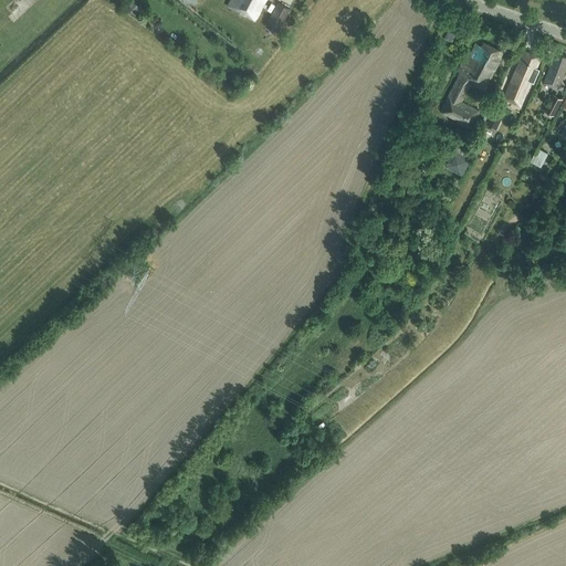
[(230,0),(228,4),(254,19),(264,0),(230,0)]
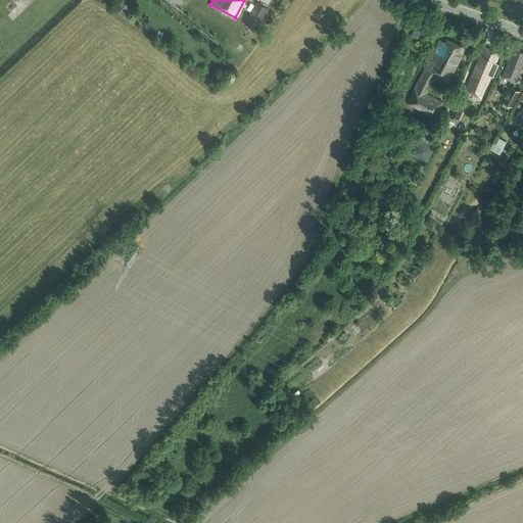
[(122,1),(116,7),(124,13),(129,6),(122,1)]
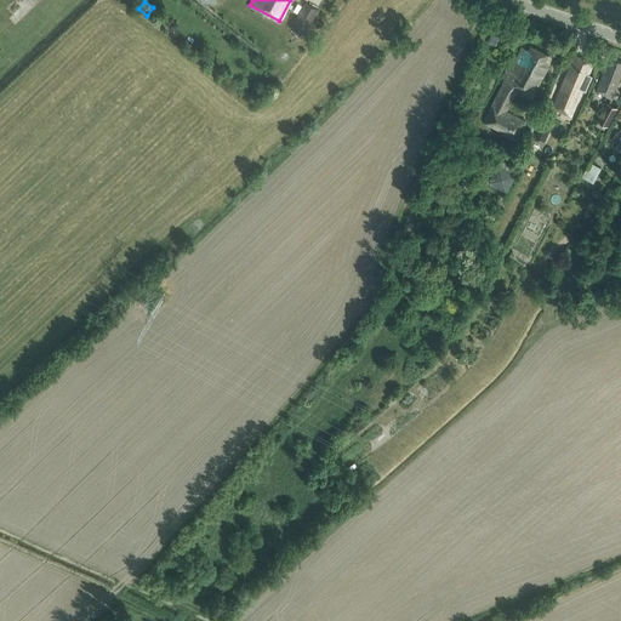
[(305,1),(291,28),(305,34),(318,9),(305,1)]
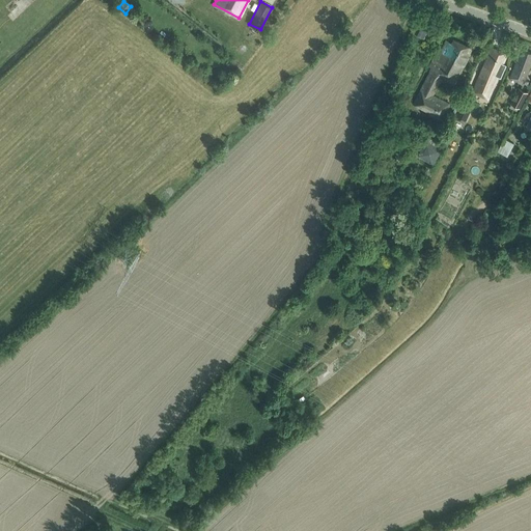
[(413,32),(418,34),(422,25),(417,23),(413,32)]
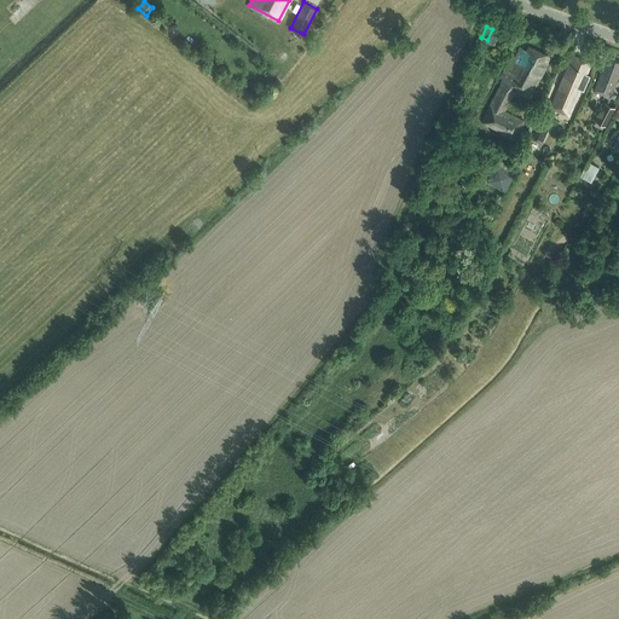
[(498,33),(492,29),(487,40),(493,44),(498,33)]
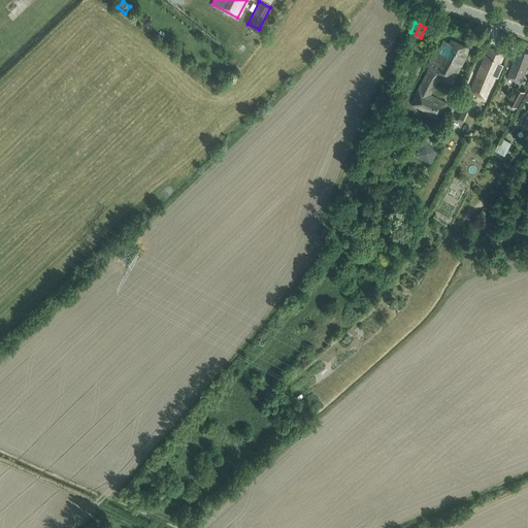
[(451,84),(469,46),(451,37),(449,42),(443,39),(432,61),(430,60),(427,66),(428,67),(410,103),(427,111),(426,113),(438,120),(448,102),(428,93),(431,85),(433,86),(437,77),(451,84)]
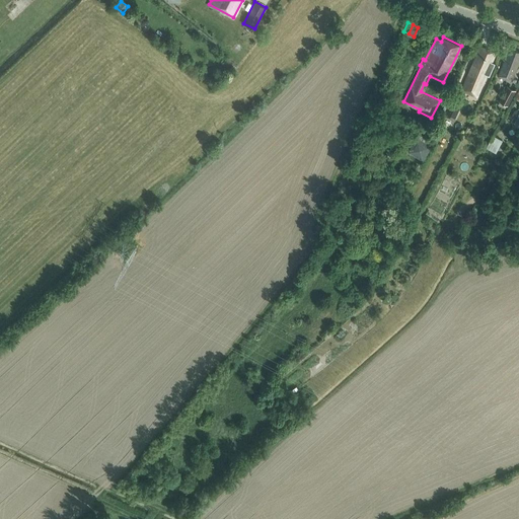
[(476,96),(487,73),(486,72),(495,52),(482,46),(461,89),(476,96)]
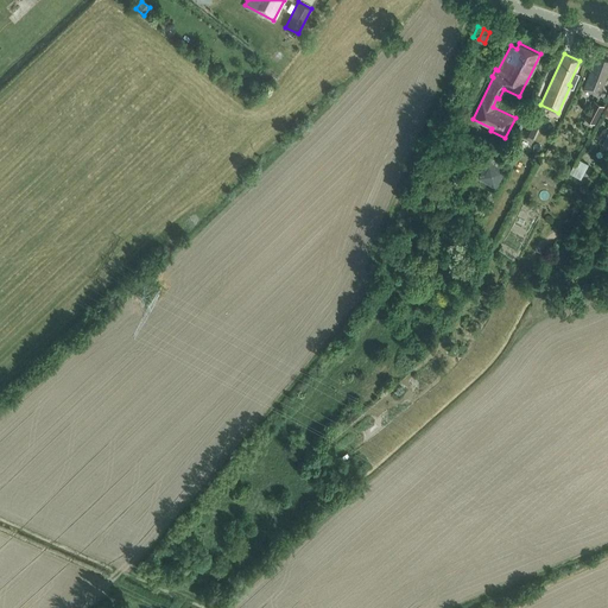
[(607,58),(595,54),(590,64),(593,64),(583,88),(600,94),(607,71),(607,70),(607,58)]
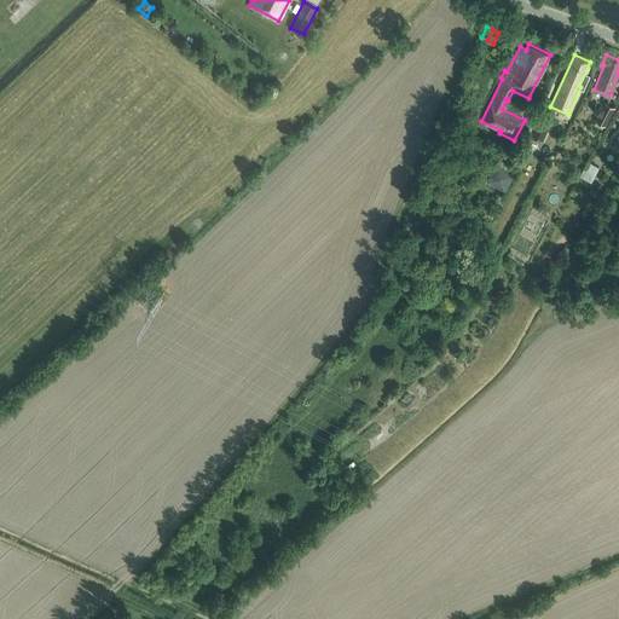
[(606,126),(615,108),(605,102),(595,120),(606,126)]
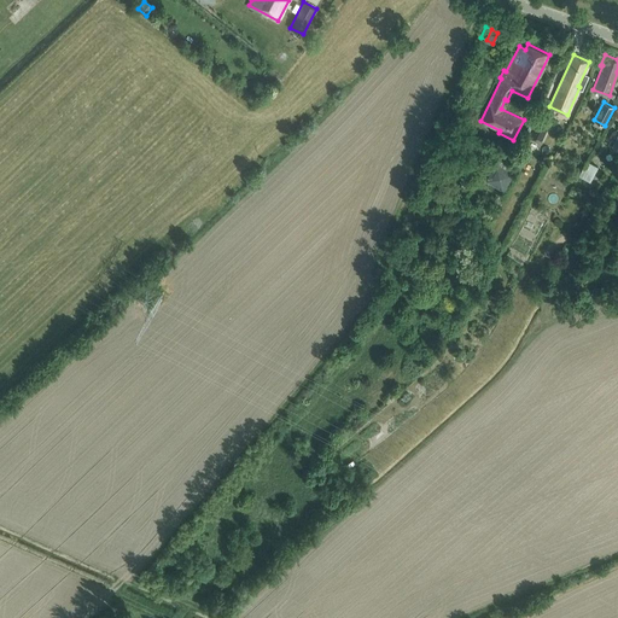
[(541,144),(549,126),(537,120),(528,138),(541,144)]
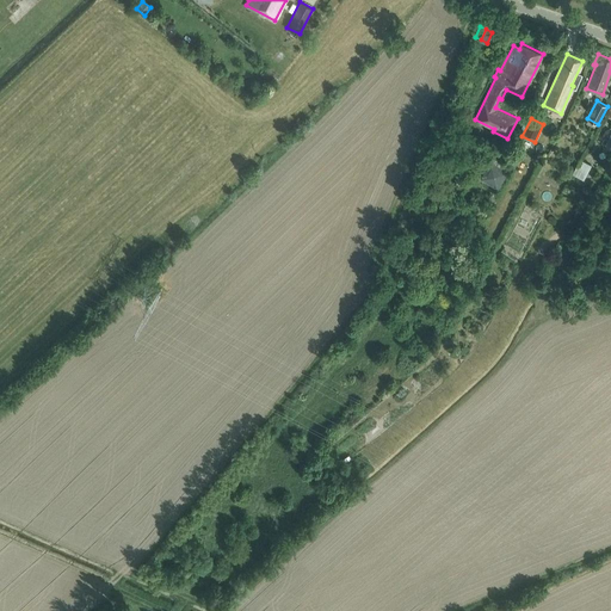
[(517,162),(524,150),(517,147),(511,160),(517,162)]
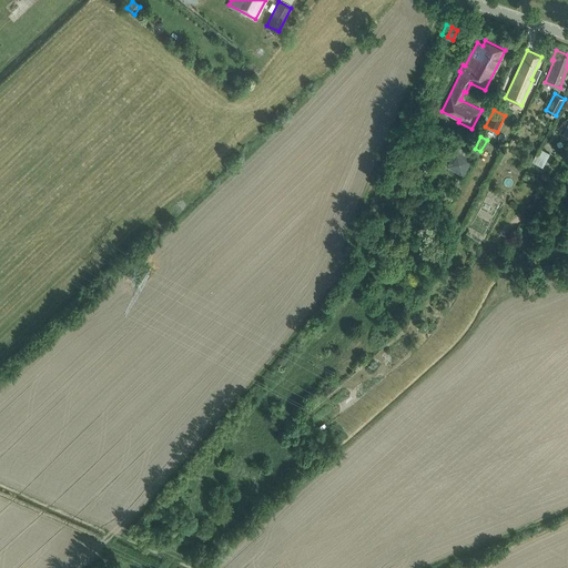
[(531,161),(543,166),(550,152),(539,146),(531,161)]
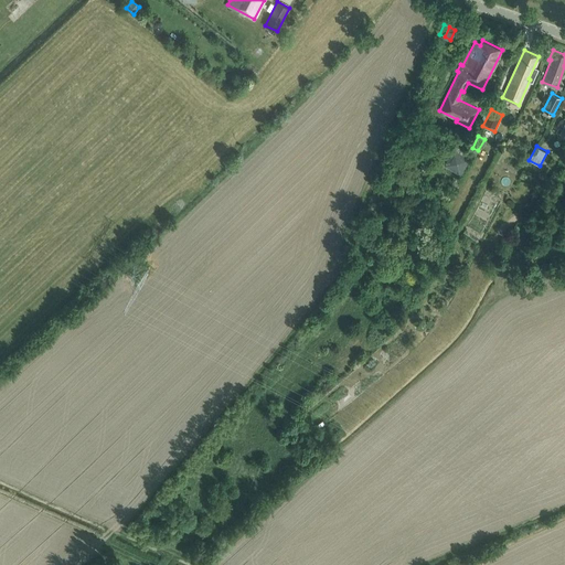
[(454,149),(444,166),(460,176),(470,159),(454,149)]
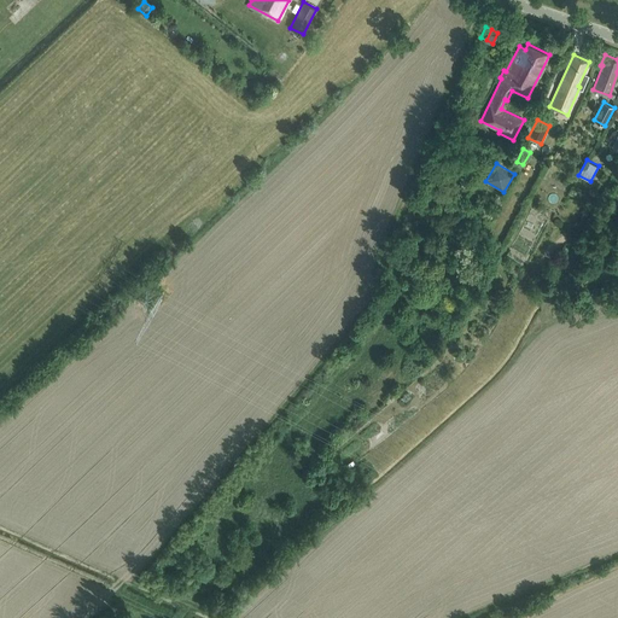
[(520,244),(532,249),(536,239),(524,235),(520,244)]
